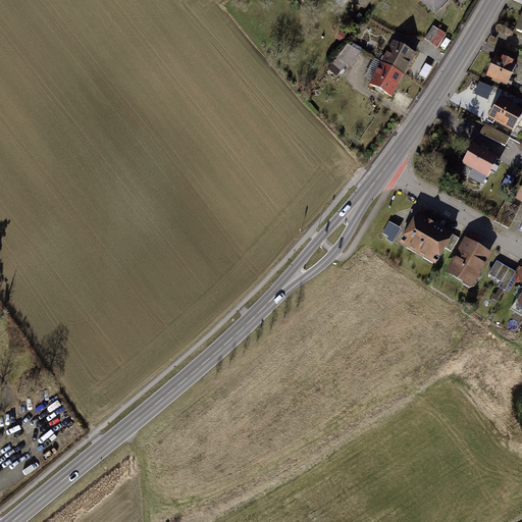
[(421,0),(436,12),(447,0),(421,0)]
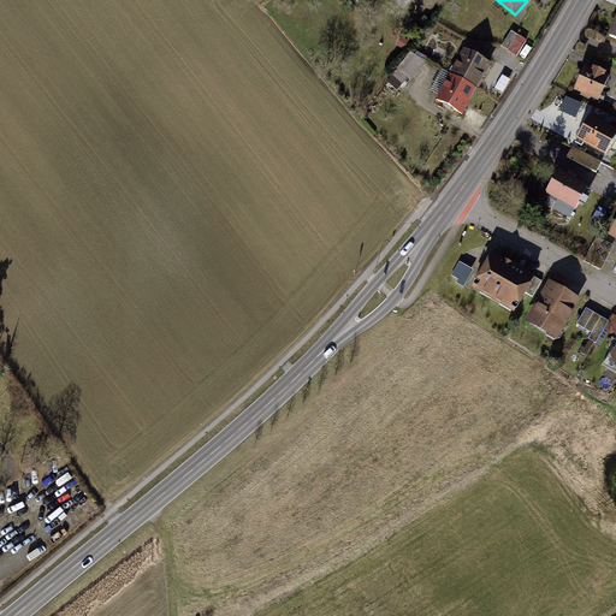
[(513,31),(503,46),(517,57),(527,41),(513,31)]
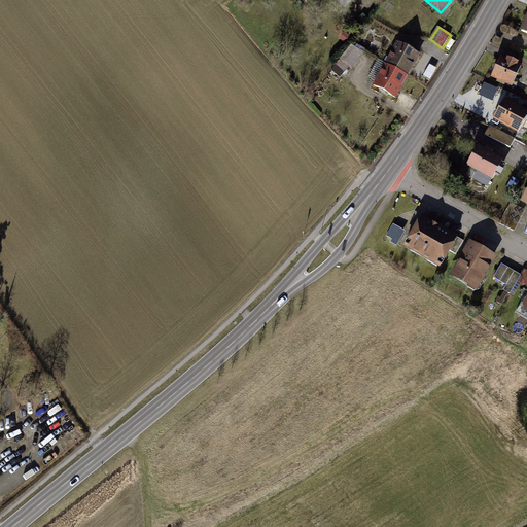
[(398,43),(387,64),(408,76),(420,56),(398,43)]
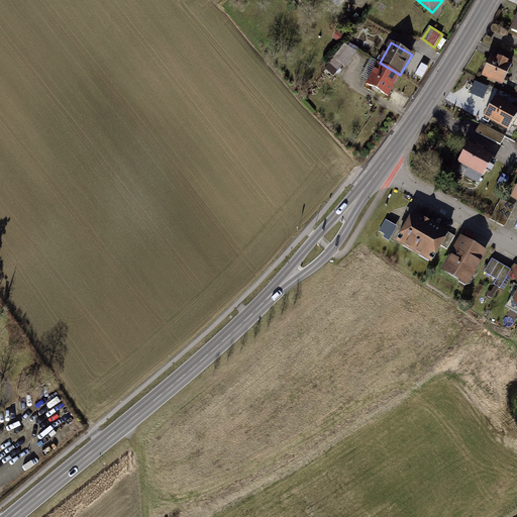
[(358,52),(345,44),(334,58),(345,67),(358,52)]
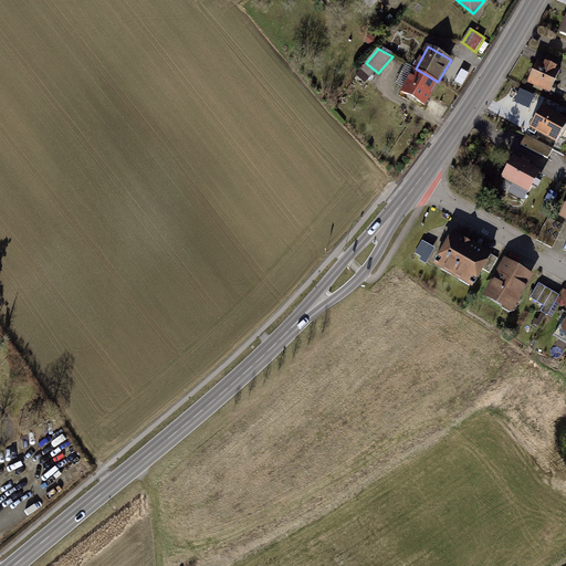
[(538,62),(528,82),(552,93),(561,73),(555,70),(556,66),(547,63),(546,65),(538,62)]
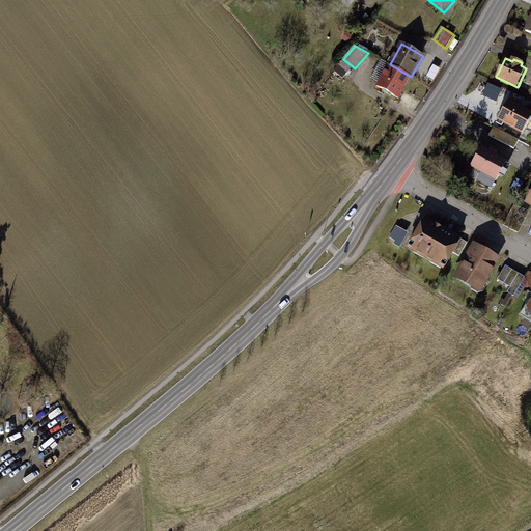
[(390,64),(378,86),(399,99),(411,77),(390,64)]
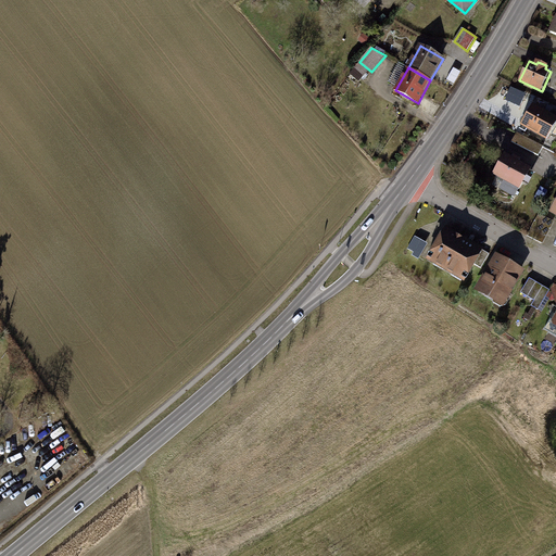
[(555,118),(533,105),(522,124),(548,139),(552,133),(555,124),(555,118)]
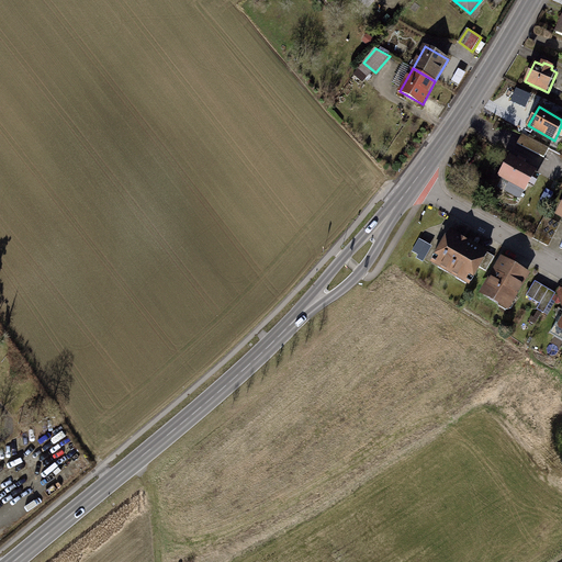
[(523,134),(518,144),(544,158),(550,148),(523,134)]
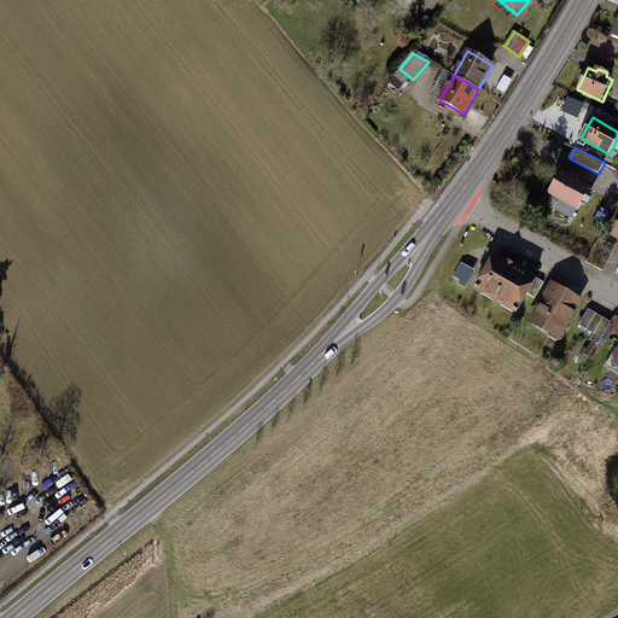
[(561,172),(549,193),(563,202),(558,209),(572,217),(577,209),(578,210),(590,188),(561,172)]
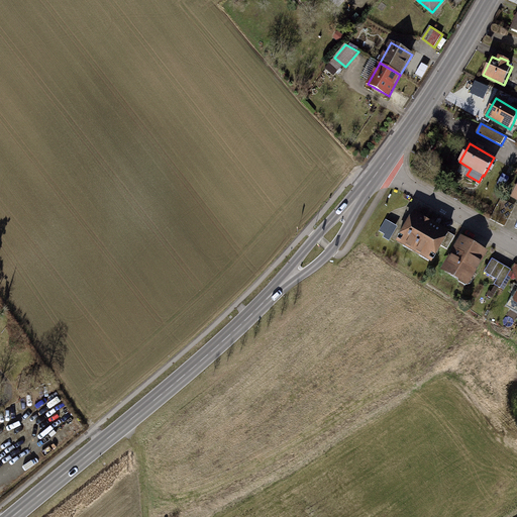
[(502,199),(491,219),(504,226),(515,206),(502,199)]
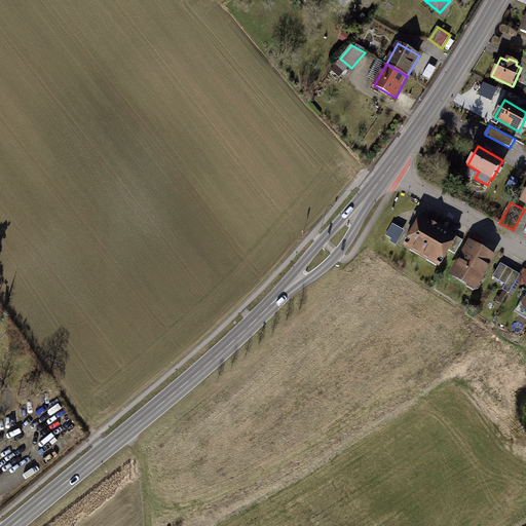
[(422,217),(405,247),(412,250),(417,249),(422,252),(420,255),(428,259),(434,258),(442,263),(449,250),(457,236),(422,217)]
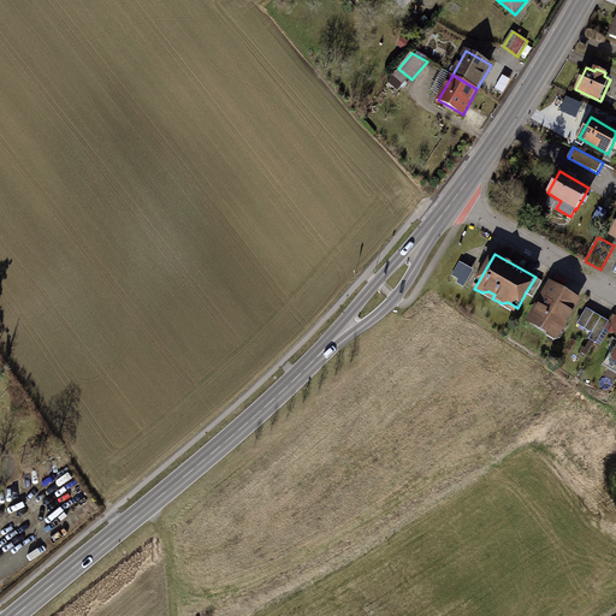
[(543,282),(535,277),(526,292),(534,297),(543,282)]
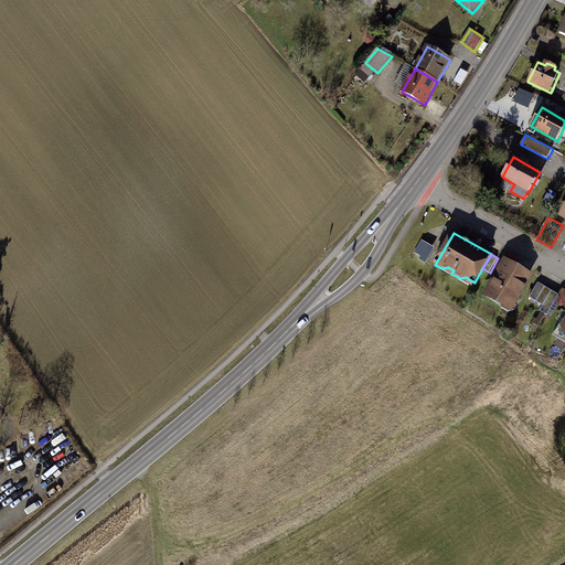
[(507,260),(488,292),(488,296),(493,299),(498,298),(510,305),(514,305),(531,275),(507,260)]
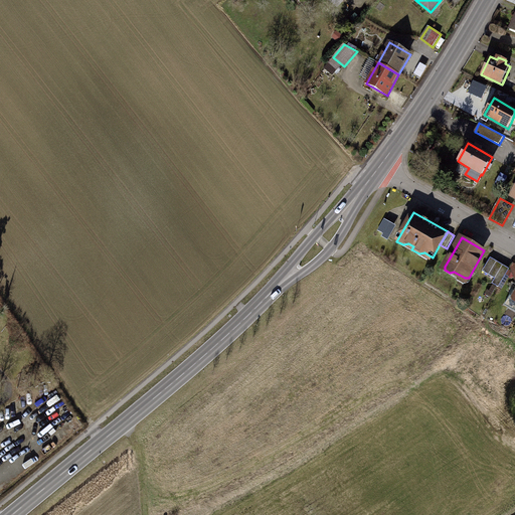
[(483,272),(496,279),(493,284),(499,288),(510,270),(490,259),(483,272)]
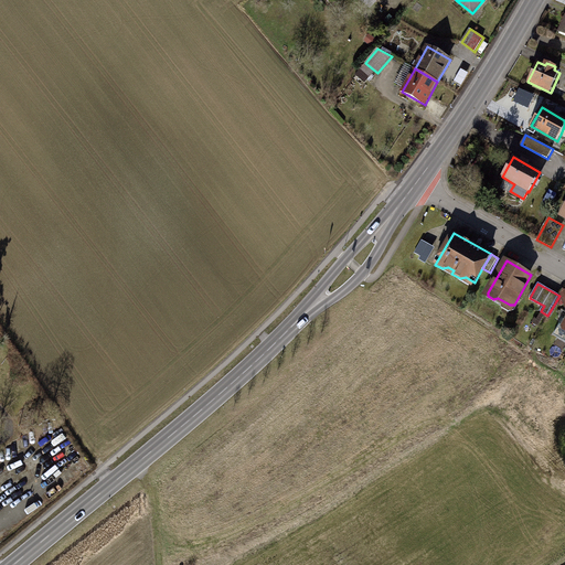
[(564,323),(564,326),(561,323),(554,334),(564,340),(564,323)]
